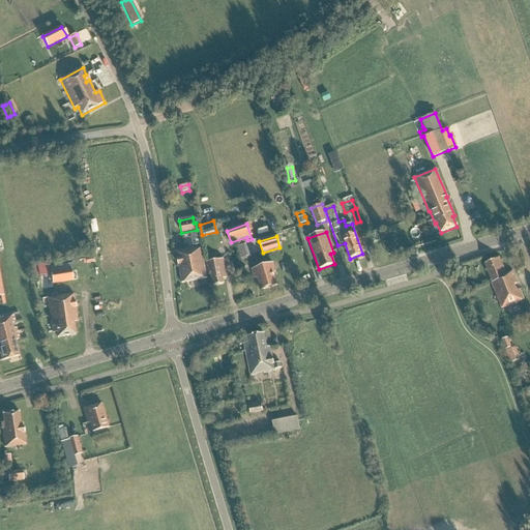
[(202,247),(189,251),(187,251),(187,248),(185,248),(185,252),(176,253),(182,284),(207,278),(202,247)]
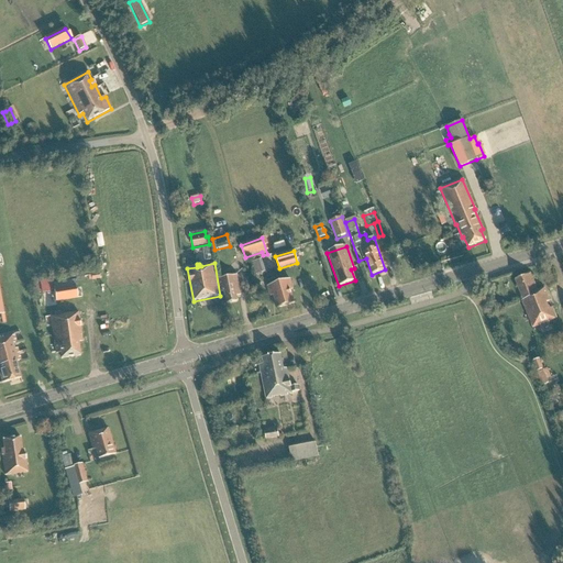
[(531,275),(515,280),(523,300),(521,301),(533,329),(556,319),(552,308),(549,309),(547,302),(550,301),(544,288),(538,291),(531,275)]
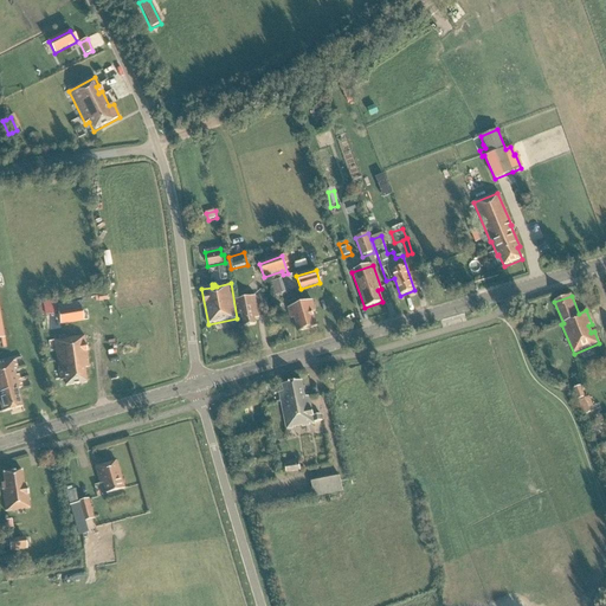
[(244,327),(256,324),(255,318),(258,318),(255,297),(236,301),(237,307),(237,309),(238,309),(239,315),(242,314),(244,327)]
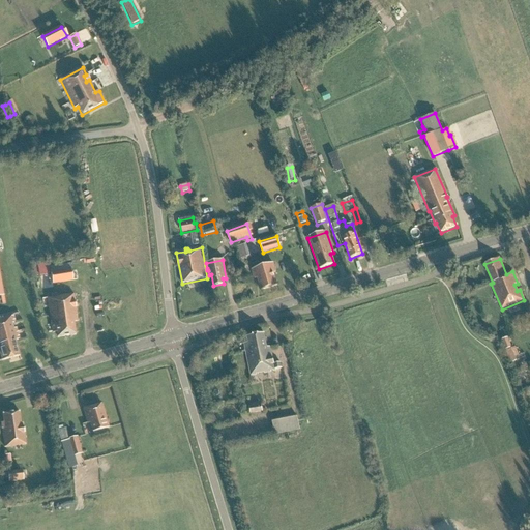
[(49,264),(38,266),(39,276),(39,277),(46,276),(46,273),(50,273),(49,264)]
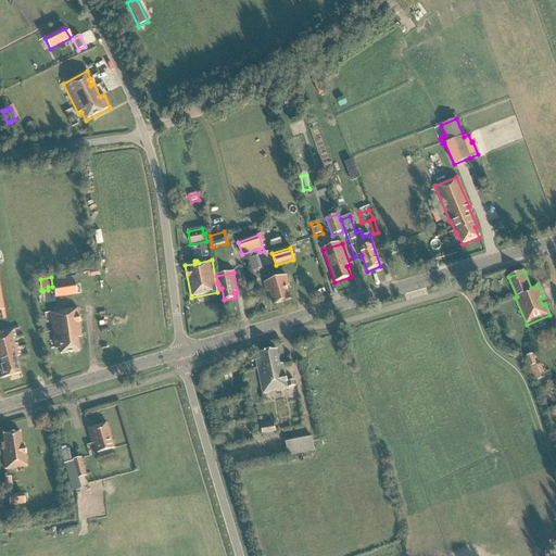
[(76,294),(74,277),(52,280),(53,285),(54,291),(55,298),(76,294)]
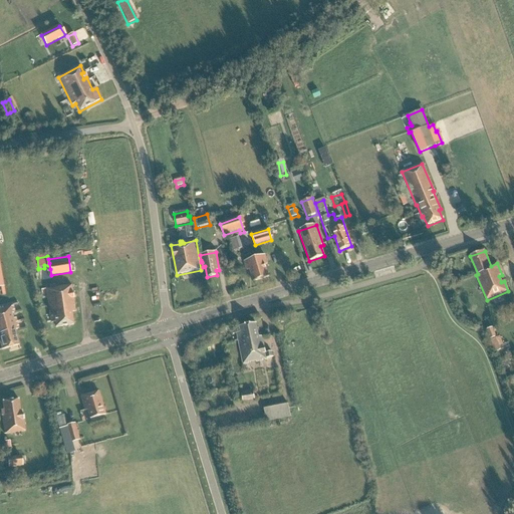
[(250,270),(253,282),(269,277),(265,265),(267,265),(265,256),(244,262),(247,271),(250,270)]
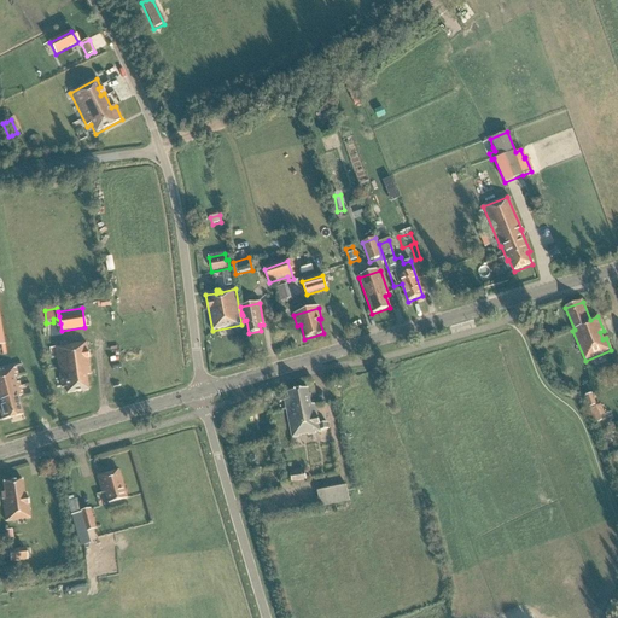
[(66,395),(88,391),(86,377),(91,375),(86,343),(64,347),(63,344),(60,344),(60,347),(56,348),(62,389),(66,389),(66,395)]
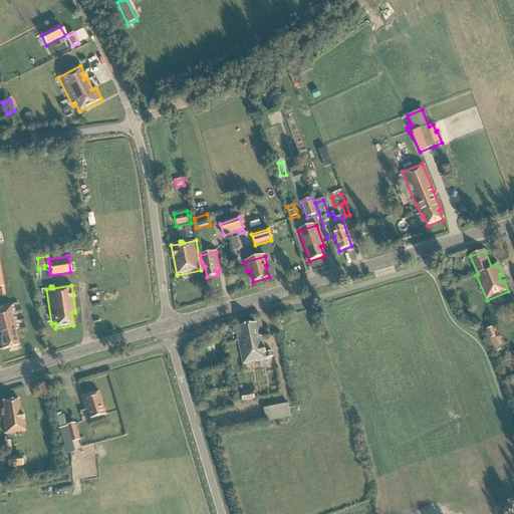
[(14,319),(12,313),(14,313),(12,305),(0,308),(0,343),(2,350),(19,346),(16,334),(18,334),(17,332),(16,329),(19,329),(16,318),(14,319)]
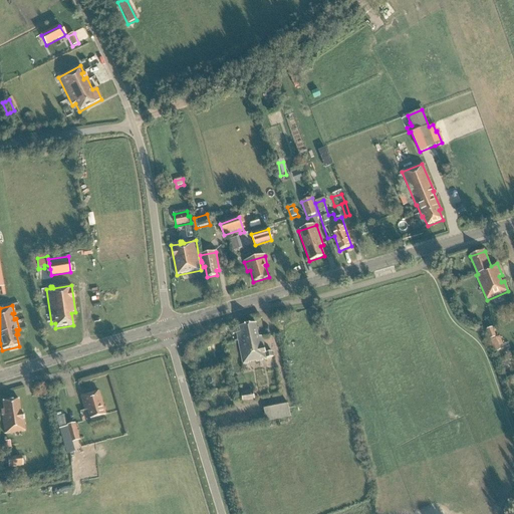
[(256,324),(240,327),(241,333),(237,333),(243,365),(249,363),(249,362),(256,361),(256,362),(263,361),(263,359),(265,359),(265,360),(267,360),(267,358),(273,357),(272,352),(266,353),(262,337),(259,337),(256,324)]
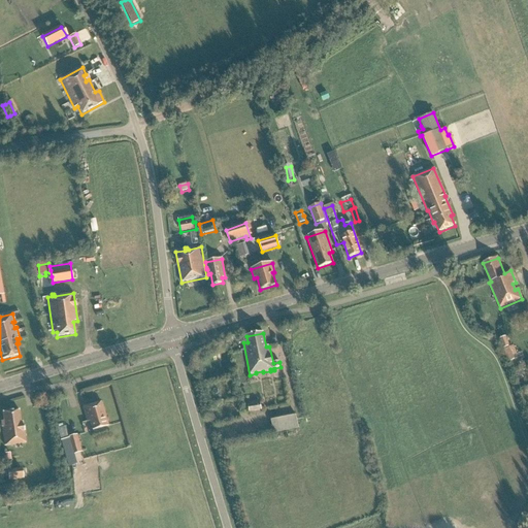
[(506,337),(499,339),(502,349),(509,347),(506,337)]
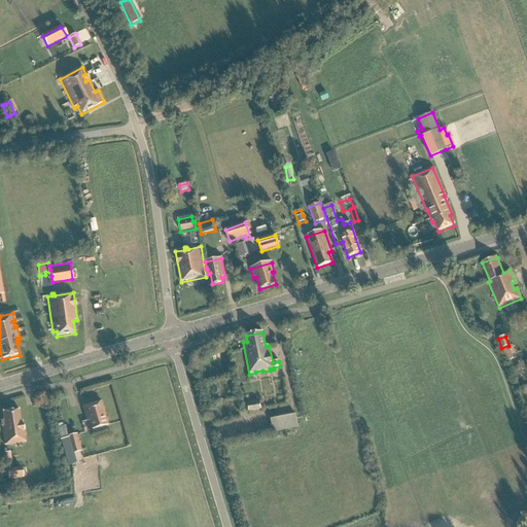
[(502,350),(506,361),(514,359),(510,347),(502,350)]
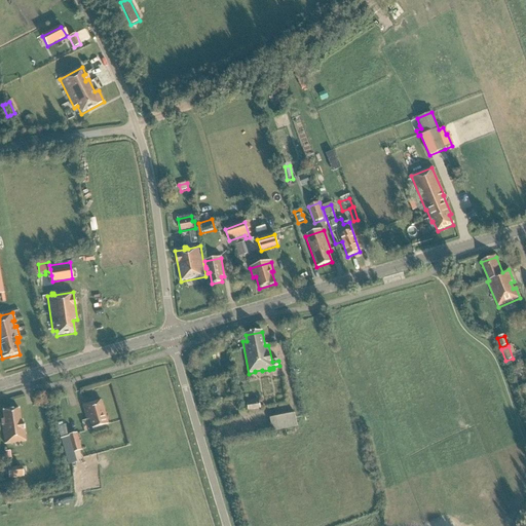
[(249,401),(250,405),(248,405),(249,411),(261,409),(260,403),(257,403),(257,400),(249,401)]
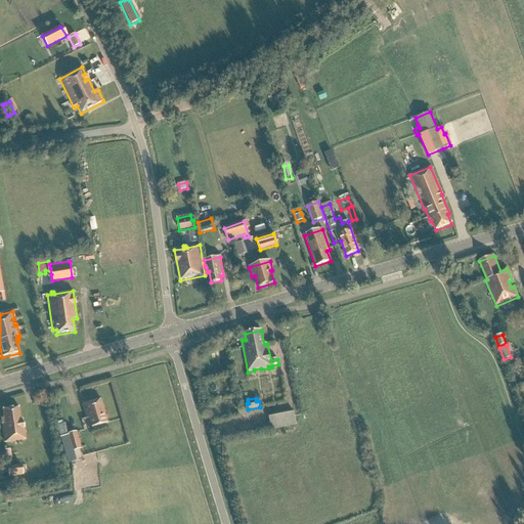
[(107,424),(100,399),(82,404),(87,420),(89,419),(92,428),(107,424)]
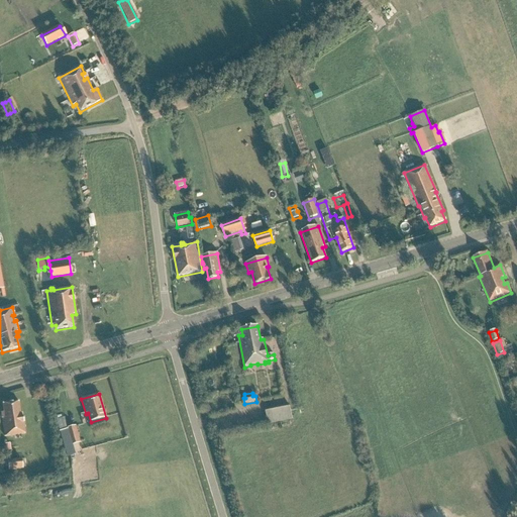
[(18,402),(3,404),(4,413),(1,413),(4,437),(25,434),(22,413),(20,413),(18,402)]
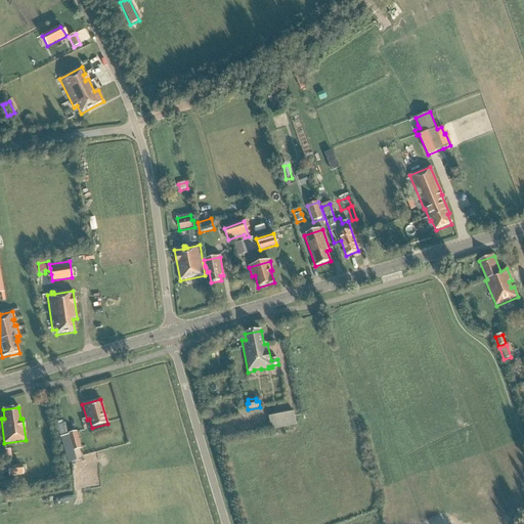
[(285,413),(269,417),(271,430),(287,427),(285,413)]
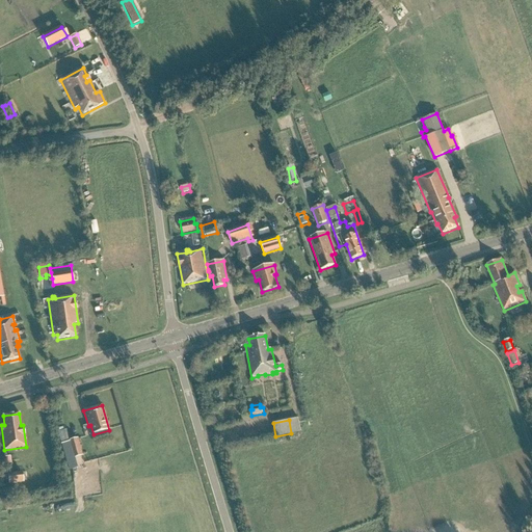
[(82,456),(77,440),(61,444),(67,460),(82,456)]
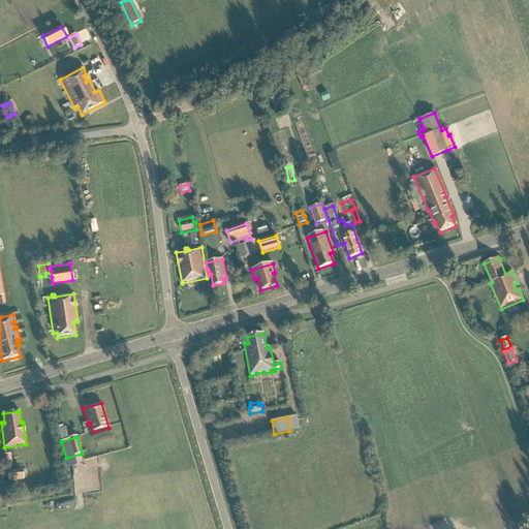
[(23,479),(22,470),(8,472),(5,473),(6,477),(9,477),(9,481),(23,479)]
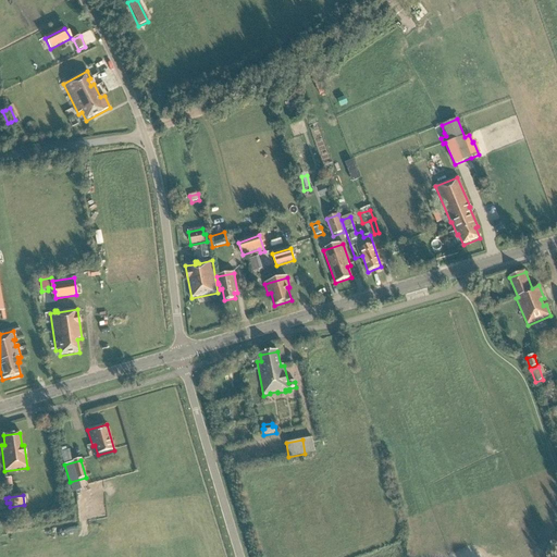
[(17,519),(16,510),(0,512),(0,520),(0,522),(17,519)]
